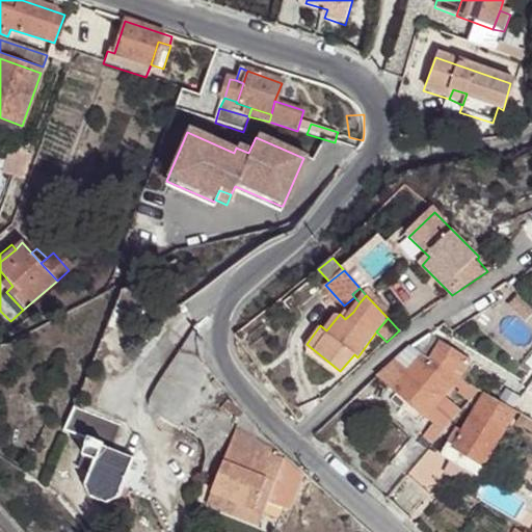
[(201,350),(198,324),(153,391),(153,393),(150,400),(153,408),(158,414),(181,427),(215,376),(204,362),(201,350)]
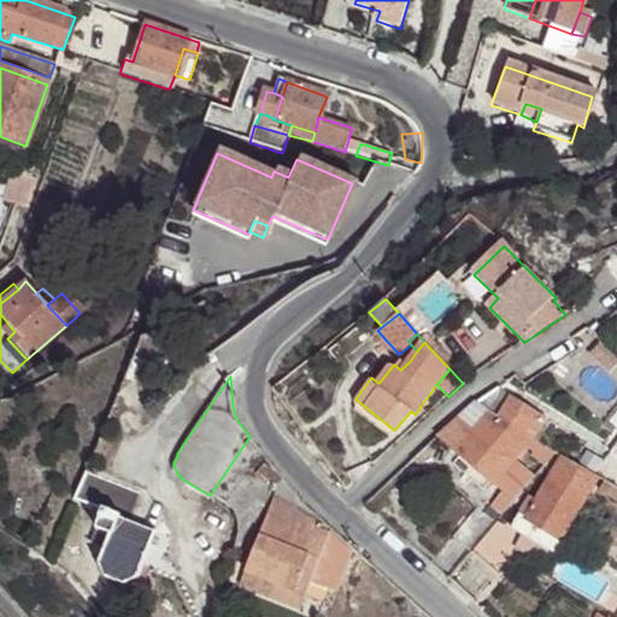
[(516,399),(504,419),(535,440),(538,441),(545,432),(551,421),(516,399)]
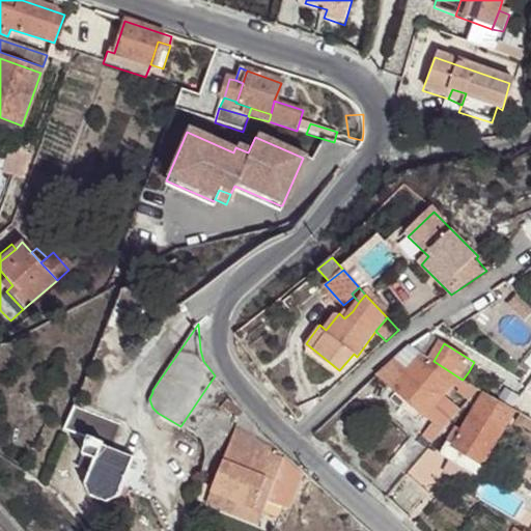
[(424,355),(413,346),(380,375),(395,390),(424,355)]
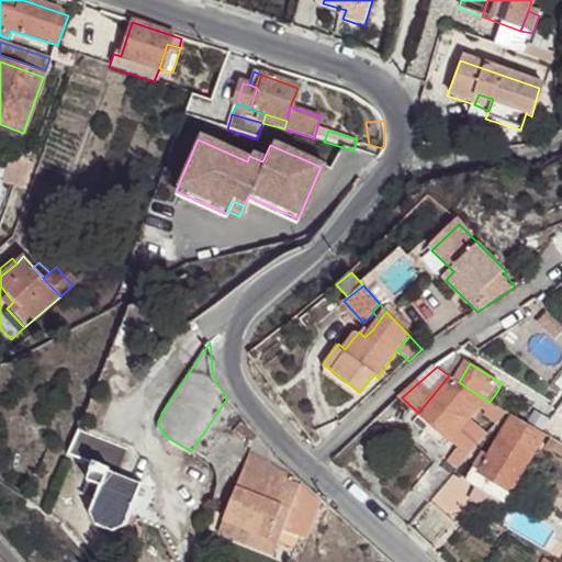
[(449,375),(418,413),(423,416),(449,437),(452,439),(465,423),(482,405),(487,401),(459,382),(449,375)]
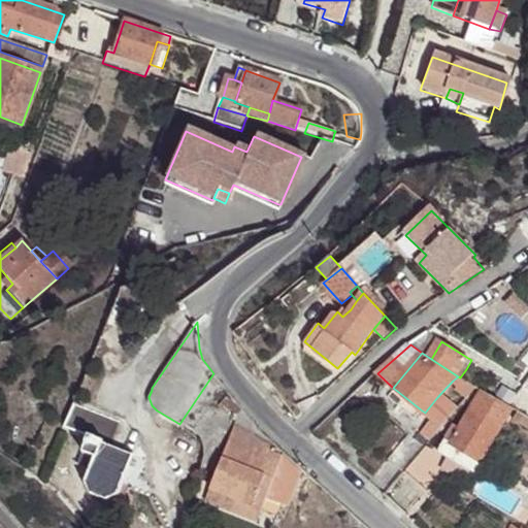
[(460,377),(458,376),(453,381),(458,386),(456,390),(467,398),(475,387),(466,382),(460,377)]
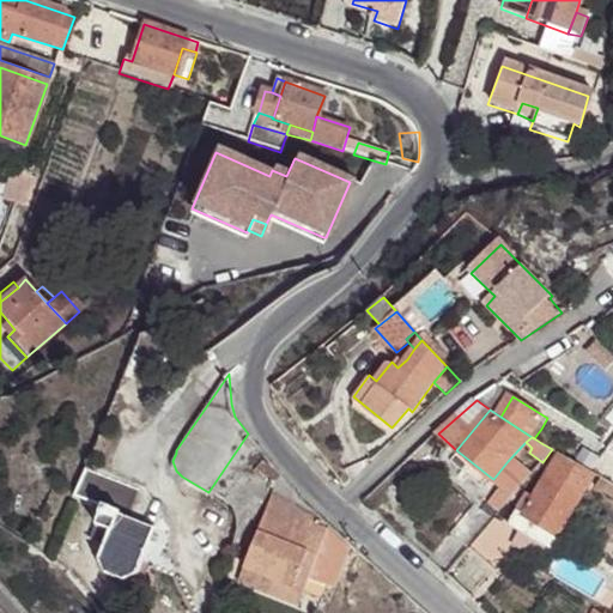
[(490,477),(461,454),(453,462),(481,486),(490,477)]
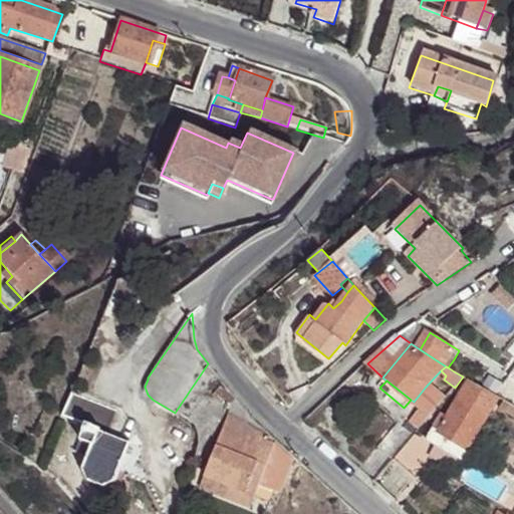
[(440,433),(469,451),(499,401),(471,381),(448,418),(440,433)]
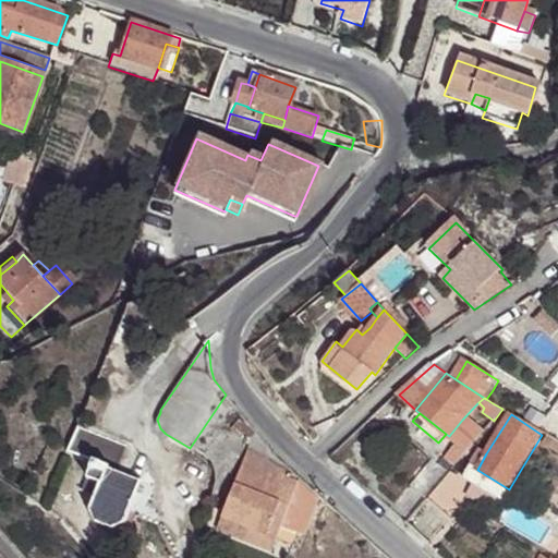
[(439,464),(450,474),(481,436),(462,420),(449,436),(457,444),(439,464)]
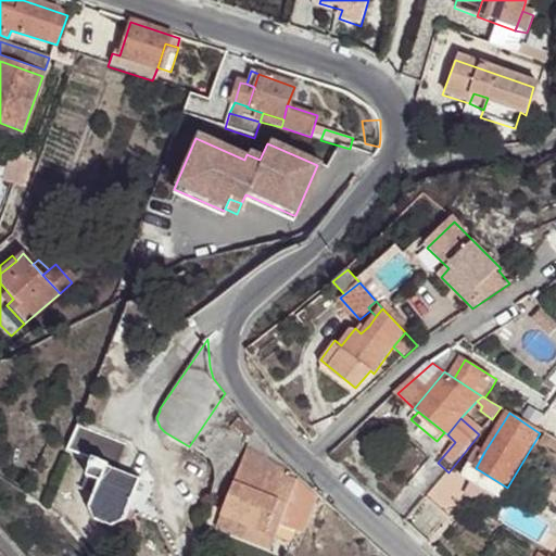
[(78,419),(64,450),(92,460),(93,457),(105,430),(78,419)]
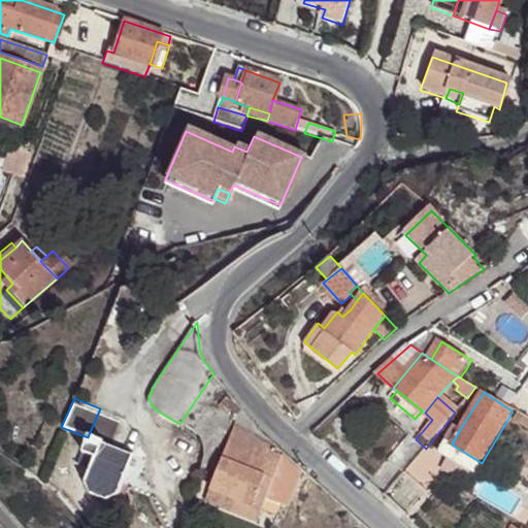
[(285,457),(287,454),(264,435),(243,408),(232,435),(275,453),(285,457)]
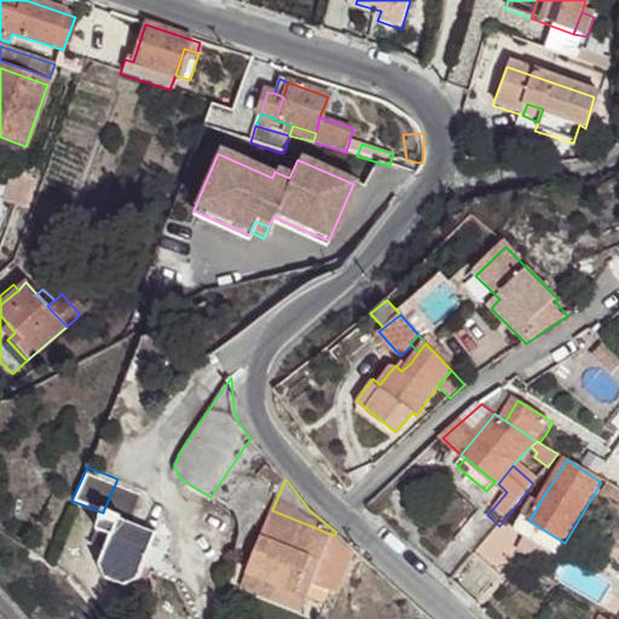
[(618,492),(608,486),(601,497),(618,508),(618,492)]
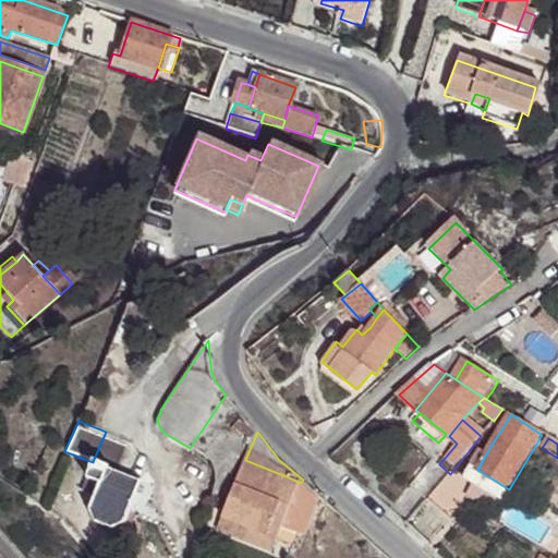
[(450,474),(426,501),(451,523),(464,508),(495,526),(507,506),(500,502),(509,489),(477,470),(486,453),(480,450),(462,478),(450,474)]
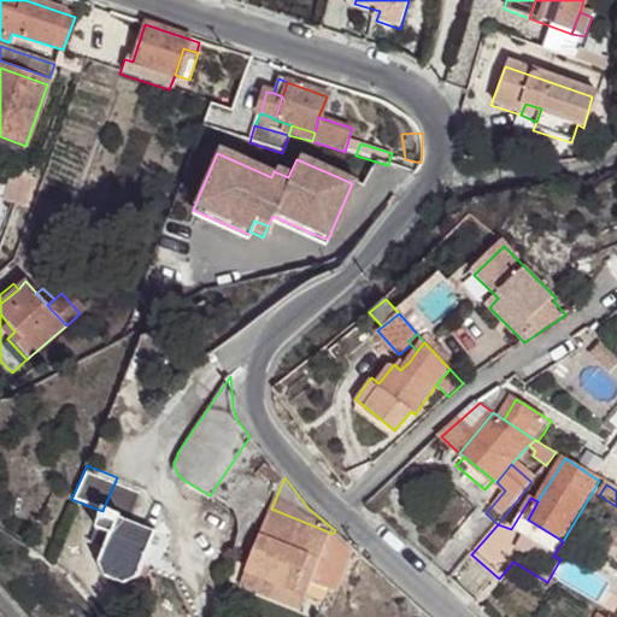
[(104,507),(103,511),(94,529),(107,535),(103,550),(98,563),(105,576),(124,583),(137,577),(156,533),(121,518),(121,515),(104,507)]
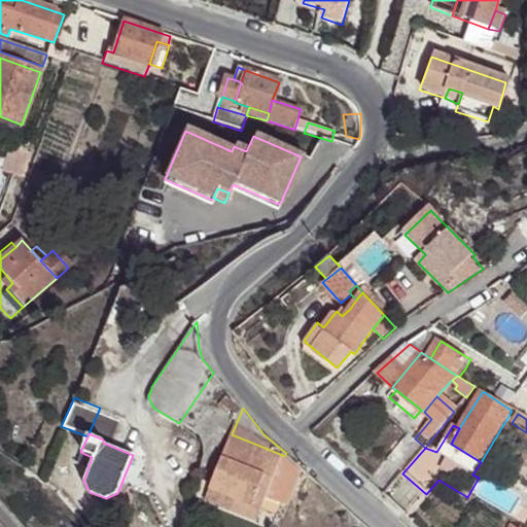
[(261,511),(267,498),(284,456),(275,452),(232,434),(207,489),(232,498),(261,511)]
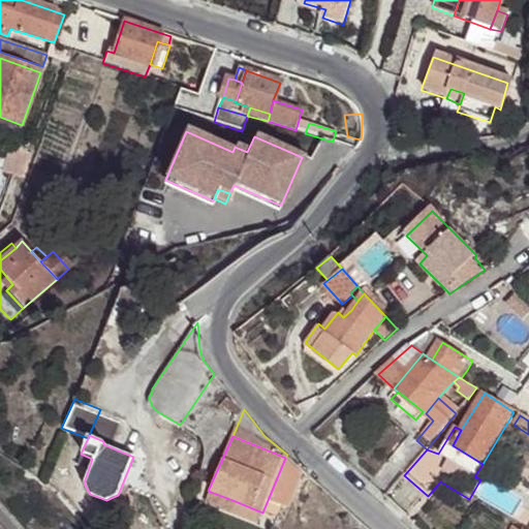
[(390,462),(404,475),(427,449),(416,440),(411,436),(390,462)]
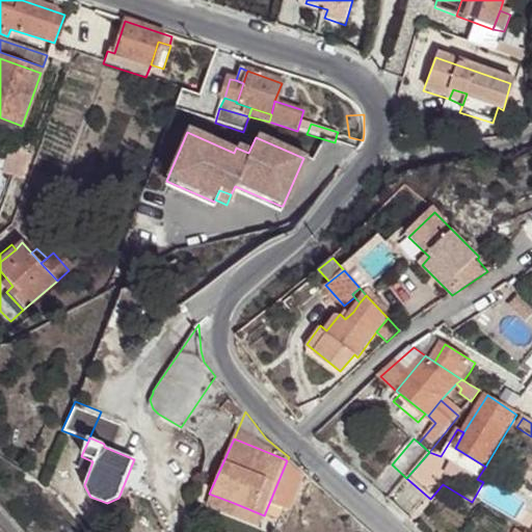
[(92,461),(81,456),(76,468),(88,474),(92,461)]
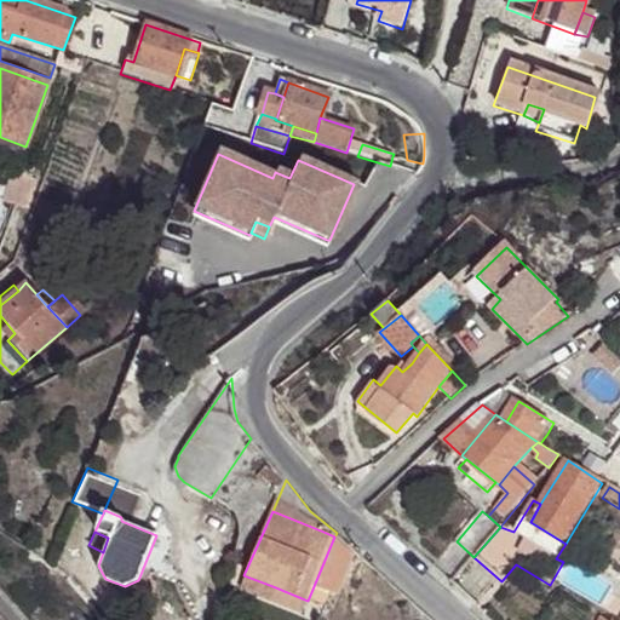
[(338,596),(355,552),(337,533),(334,537),(314,586),(338,596)]
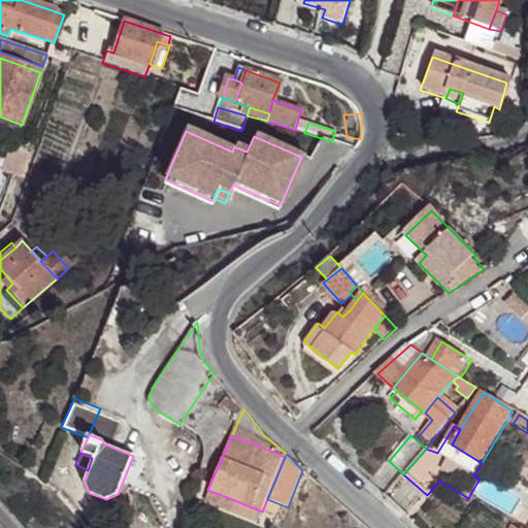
[(227,512),(258,524),(262,512),(232,499),(227,512)]
